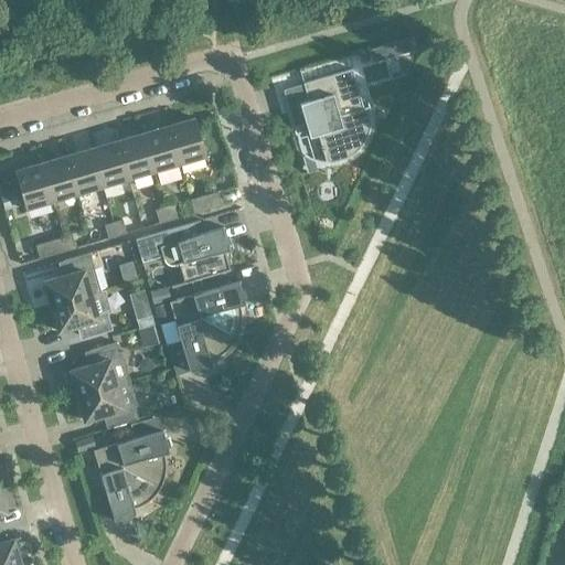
[(409,39),(398,42),(403,54),(414,51),(409,39)]
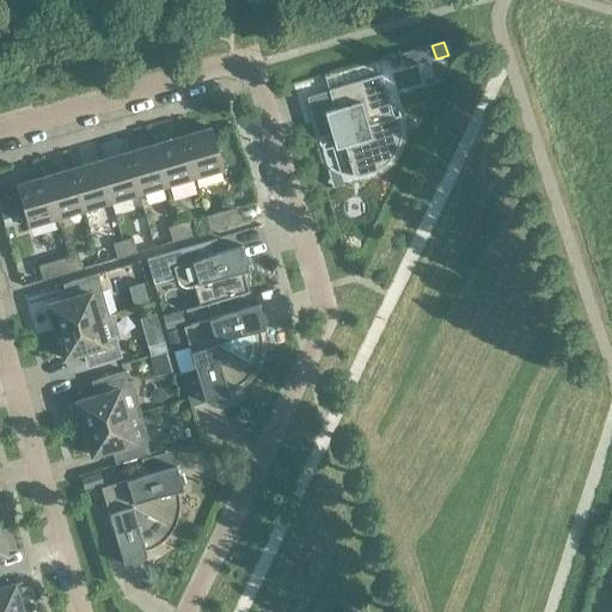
[(380,74),(328,91),(334,109),(324,112),(335,148),(344,146),(348,159),(347,159),(348,164),(349,163),(353,176),(356,176),(363,175),(369,173),(375,170),(380,167),(386,163),(390,159),(393,153),(396,148),(399,141),(401,136),(401,129),(401,124),(399,117),(398,112),(397,112),(398,116),(393,117),(380,74)]
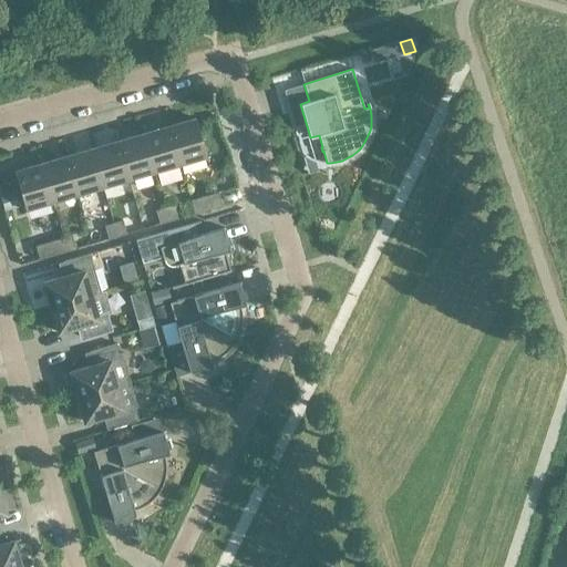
[(195,119),(168,126),(179,165),(206,156),(195,119)]
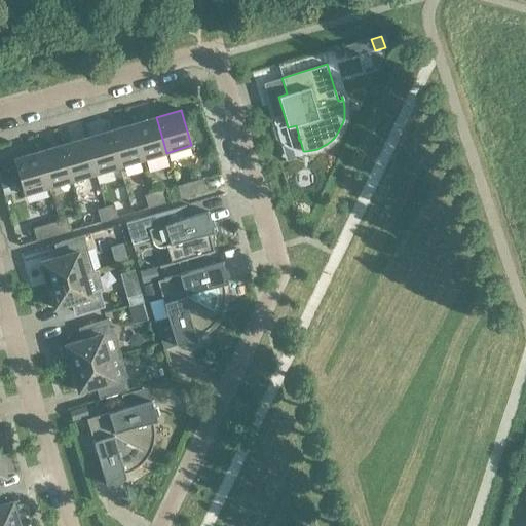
[(166,153),(156,117),(133,124),(143,159),(166,153)]
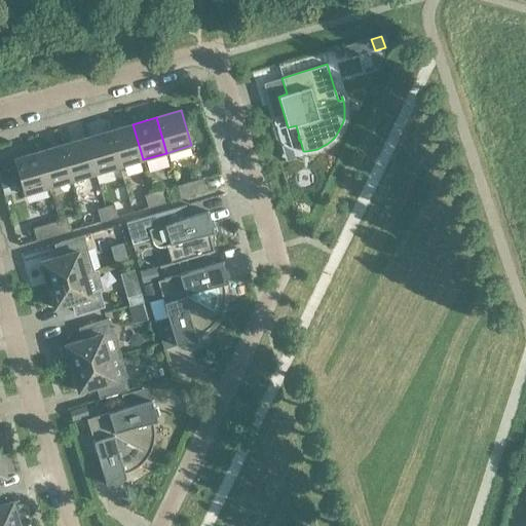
[(133,124),(108,132),(119,166),(143,159),(133,124)]
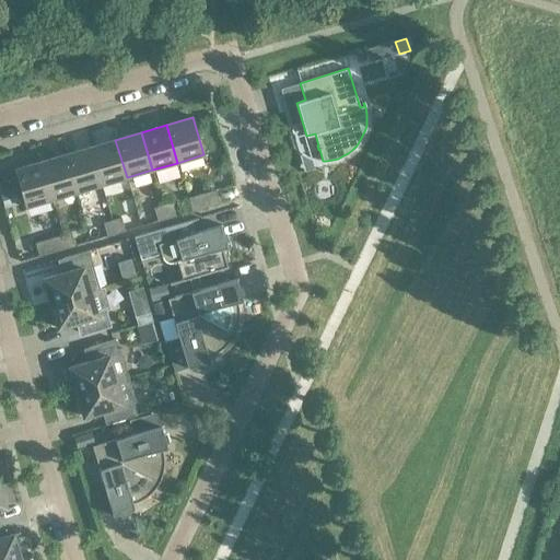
[(91,147),(102,185),(127,177),(115,140),(91,147)]
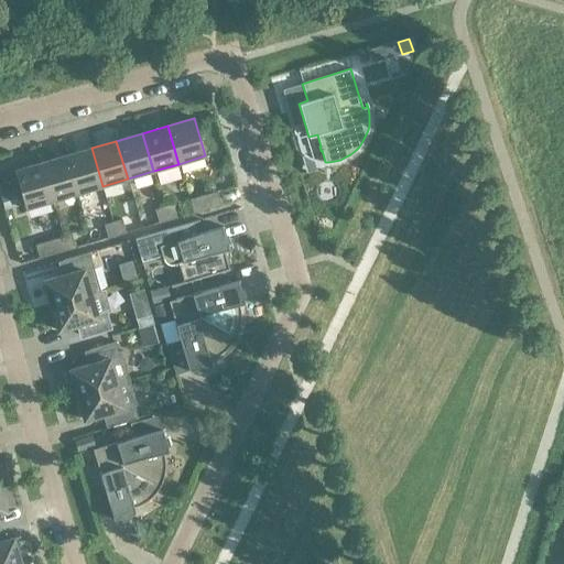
[(91,148),(65,155),(77,194),(102,186),(91,148)]
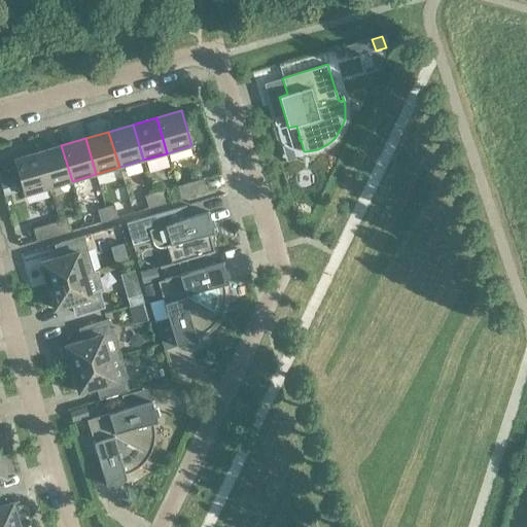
[(61,145),(38,152),(48,187),(72,181),(61,145)]
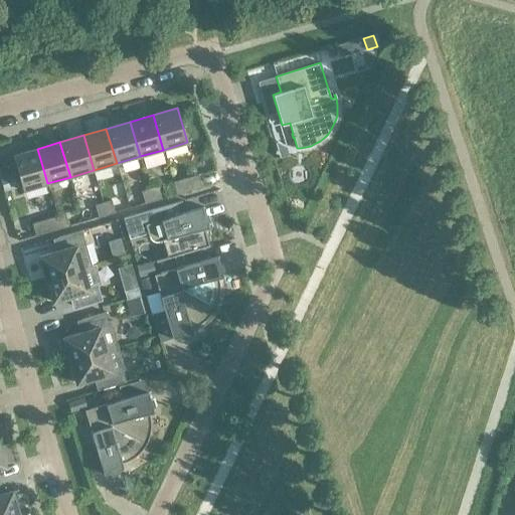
[(22,191),(47,183),(37,149),(12,156),(17,173),(0,177),(0,180),(3,191),(21,185),(22,191)]
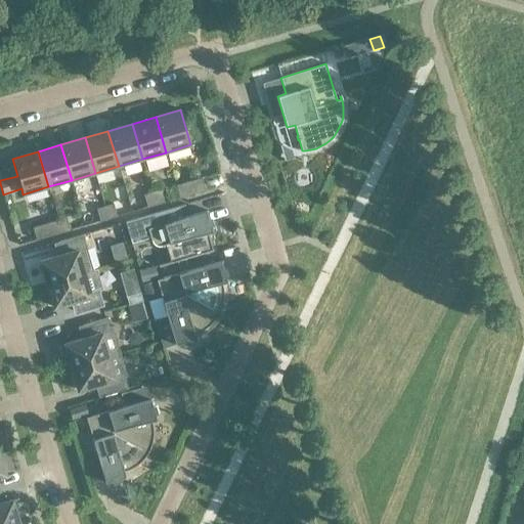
[(175,185),(179,199),(205,190),(201,178),(175,185)]
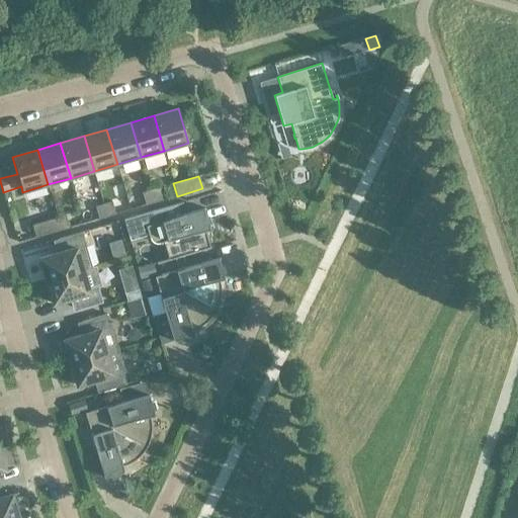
[(159,188),(150,190),(154,202),(162,200),(159,188)]
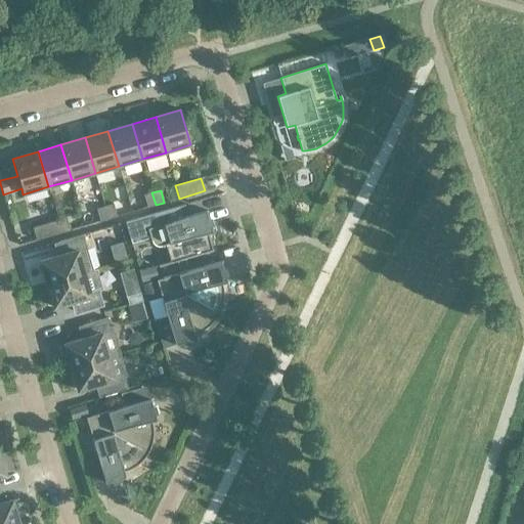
[(156,205),(151,192),(143,195),(147,208),(156,205)]
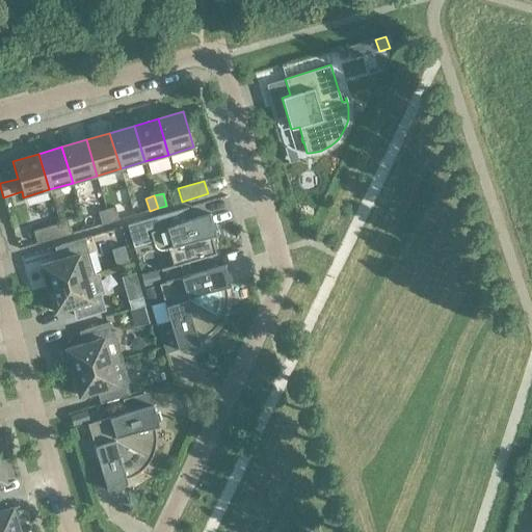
[(114,207),(106,210),(110,222),(118,220),(114,207)]
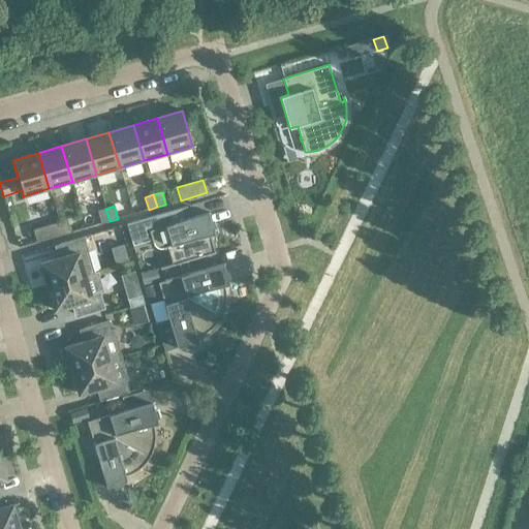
[(214,253),(209,236),(214,234),(209,214),(210,214),(210,213),(190,218),(186,207),(126,224),(132,246),(151,241),(153,244),(154,246),(155,247),(157,249),(160,249),(162,249),(167,248),(172,265),(159,268),(160,270),(214,253)]
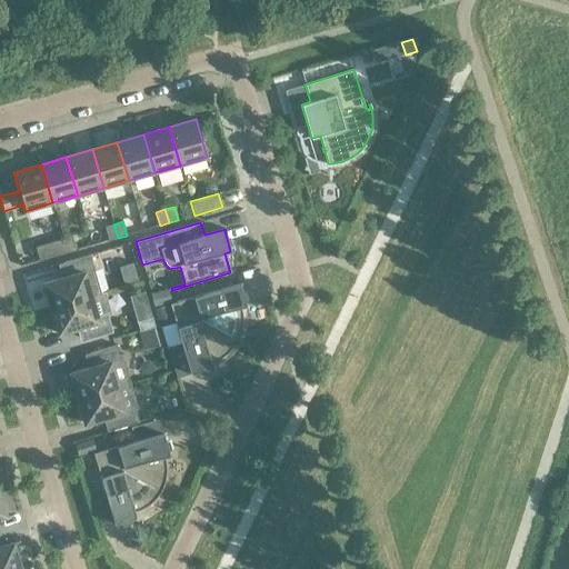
[(118,238),(113,225),(105,227),(108,241),(118,238)]
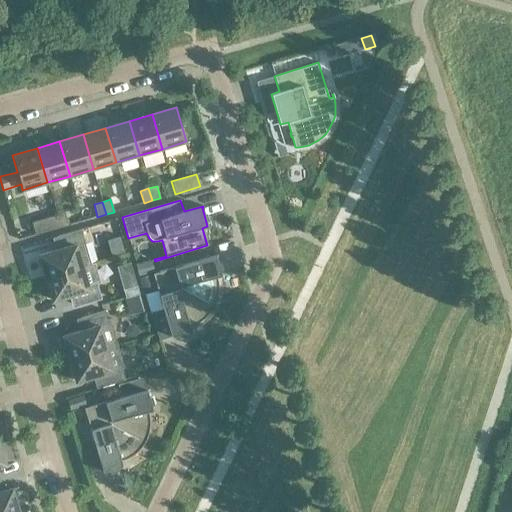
[(64,213),(56,215),(59,228),(68,225),(64,213)]
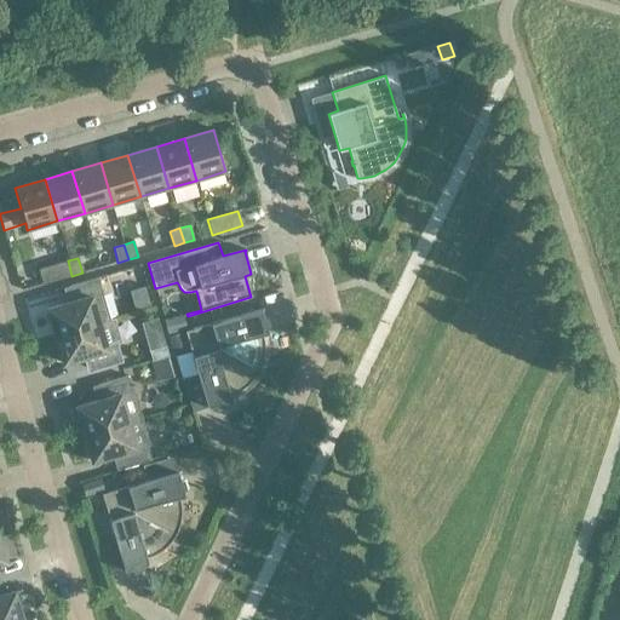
[(42,285),(72,276),(68,260),(38,270),(42,285)]
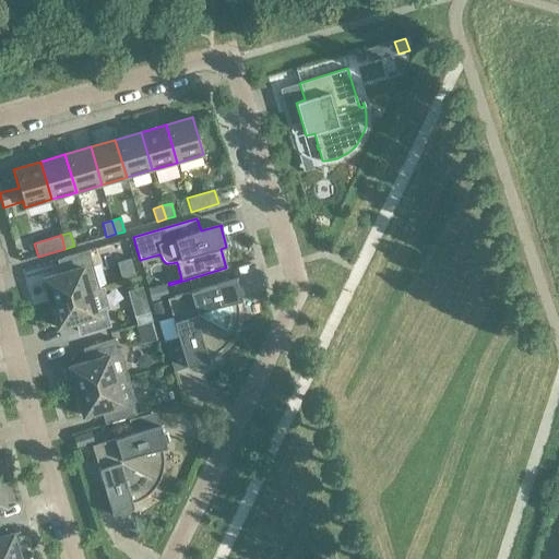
[(66,272),(43,278),(50,304),(99,288),(88,251),(61,259),(66,272)]
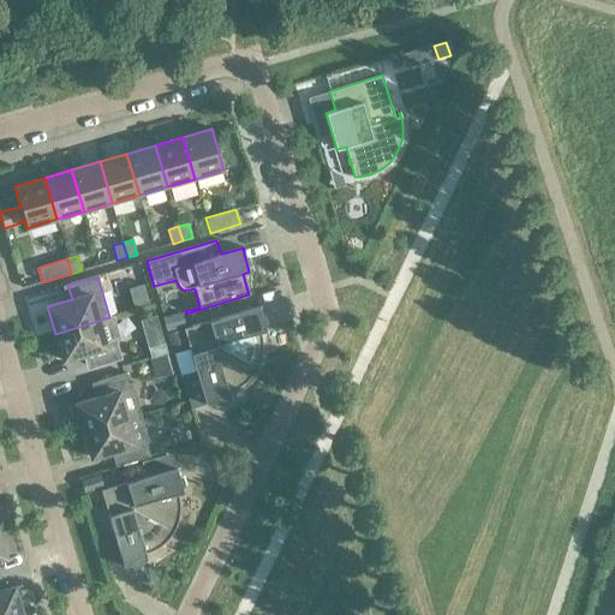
[(120,326),(123,336),(132,335),(130,322),(147,318),(144,305),(115,310),(118,327),(120,326)]
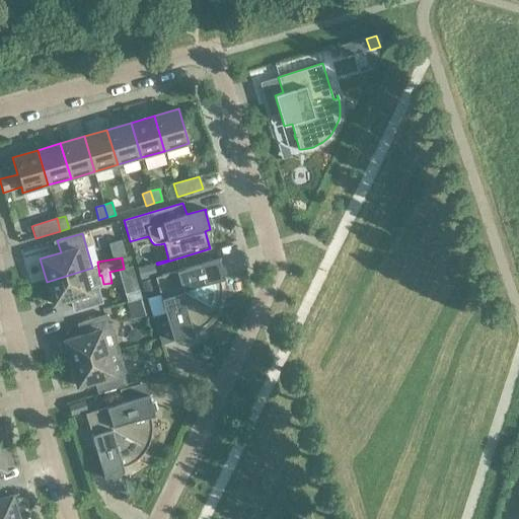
[(224,279),(223,273),(219,260),(220,260),(220,258),(155,277),(216,311),(218,307),(219,304),(220,300),(221,295),(221,291),(221,287),(220,283),(220,280),(224,279)]
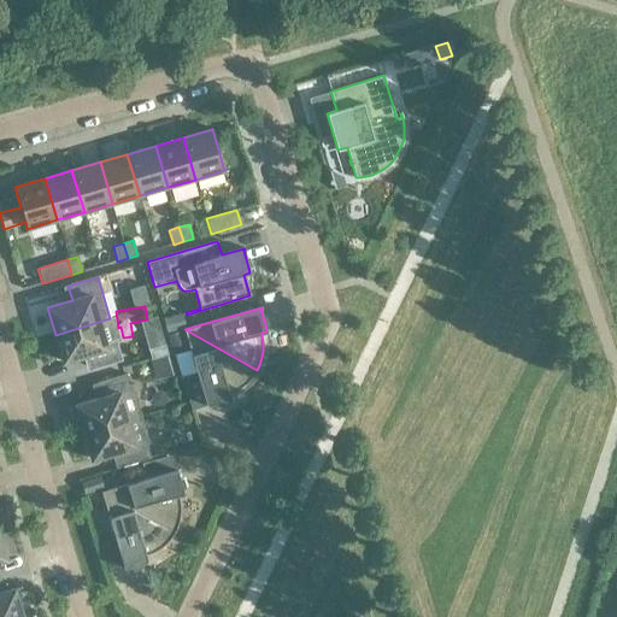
[(182,315),(163,319),(166,333),(186,328),(182,315)]
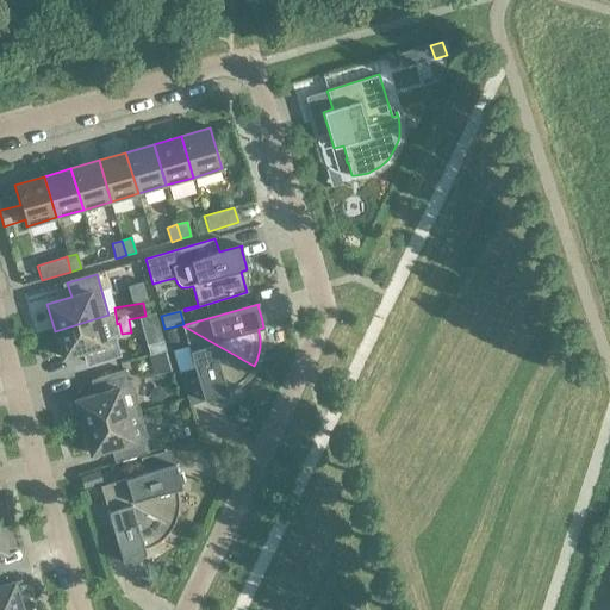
[(111,315),(109,315),(55,331),(62,359),(87,350),(92,366),(120,356),(114,337),(117,336),(111,315)]
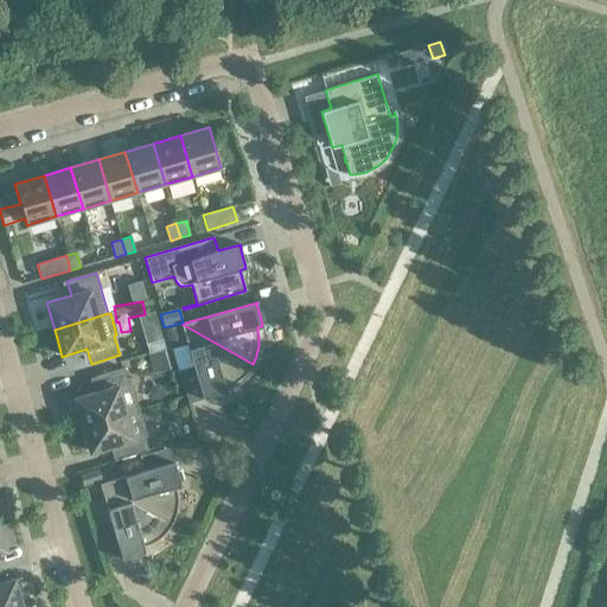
[(181,324),(183,331),(187,344),(184,345),(173,349),(179,371),(189,403),(203,398),(204,401),(205,400),(204,398),(219,394),(227,393),(225,387),(230,385),(234,383),(238,381),(242,377),(246,374),(249,370),(250,368),(253,364),(181,324)]
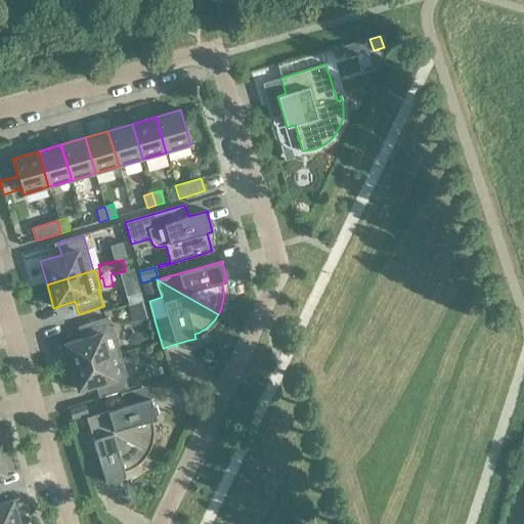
[(154,281),(141,286),(146,302),(149,301),(159,298),(154,281)]
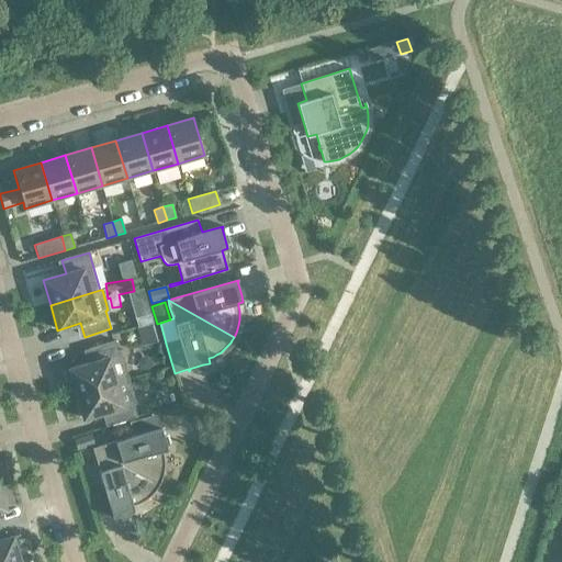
[(69,369),(76,394),(128,379),(122,355),(119,355),(115,341),(88,349),(92,362),(69,369)]
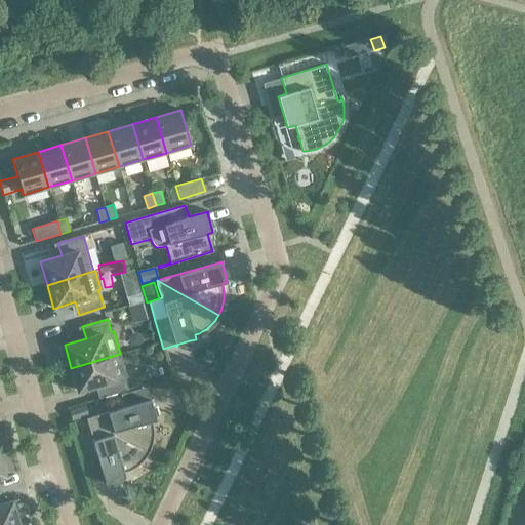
[(104,397),(128,390),(124,377),(126,376),(120,354),(71,368),(78,391),(99,385),(104,397)]
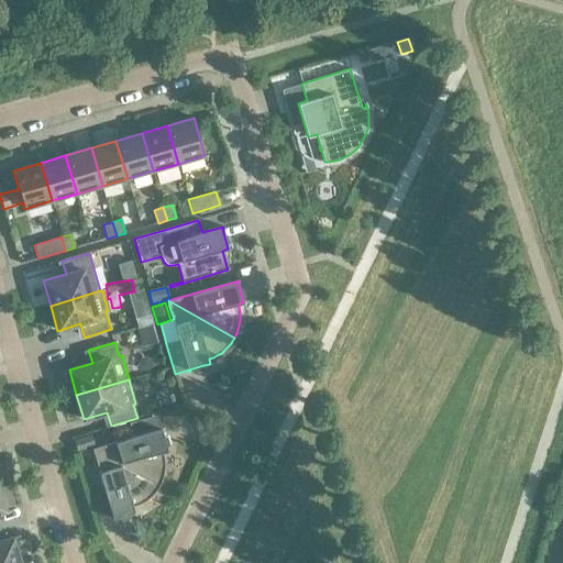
[(168,451),(166,444),(162,430),(163,429),(163,428),(92,449),(100,453),(158,485),(161,482),(163,477),(164,473),(164,468),(164,463),(164,459),(163,454),(163,452),(168,451)]
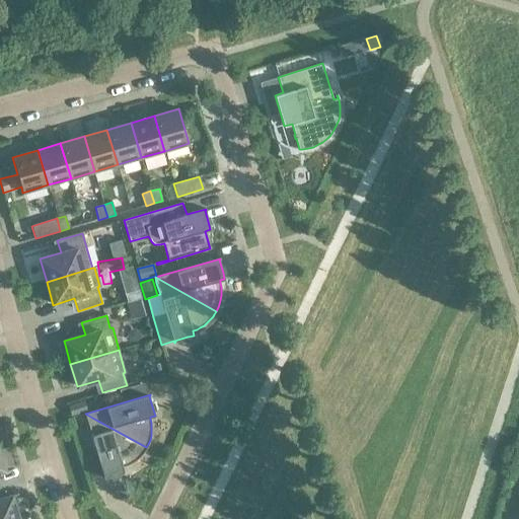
[(71,415),(85,411),(82,400),(68,404),(71,415)]
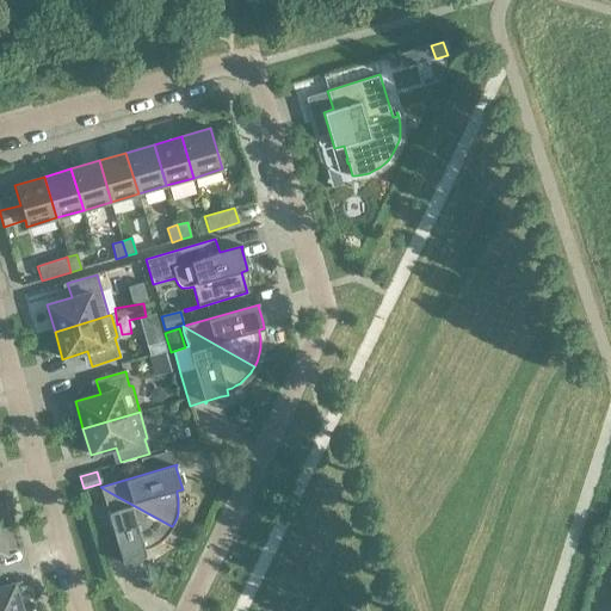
[(172,526),(109,492),(100,487),(123,563),(124,563),(124,562),(146,555),(144,549),(149,548),(153,545),(158,543),(161,541),(165,537),(168,534),(171,530),(172,526)]
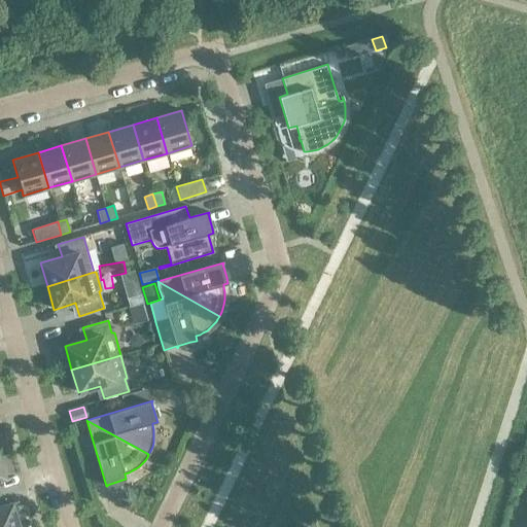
[(0,526),(15,526),(19,526),(12,503),(0,505),(0,526)]
